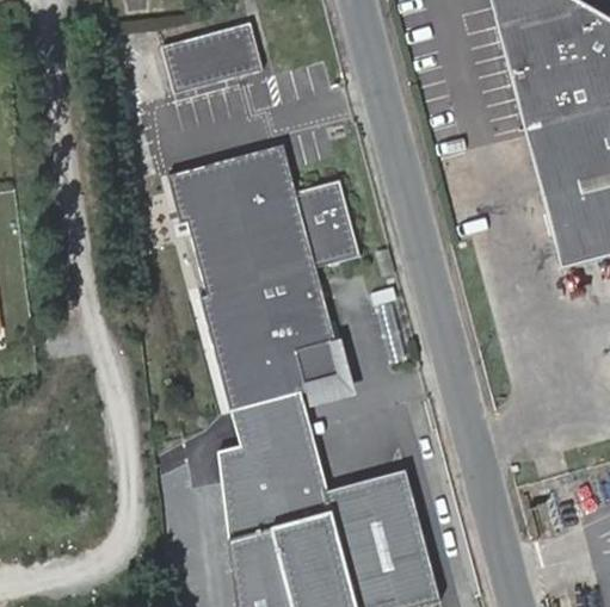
[(491,0),(497,23),(497,20),(497,16),(497,11),(498,6),(498,4),(500,0),(491,0)]
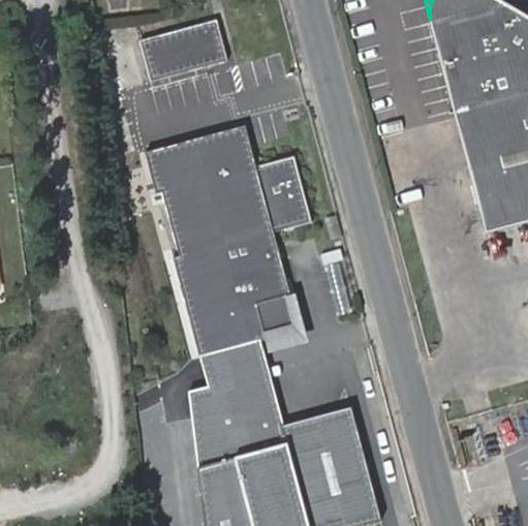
[(431,23),(486,230),(527,218),(527,16),(499,0),(433,0),(431,3),(431,5),(430,9),(430,13),(430,18),(430,20),(431,23)]
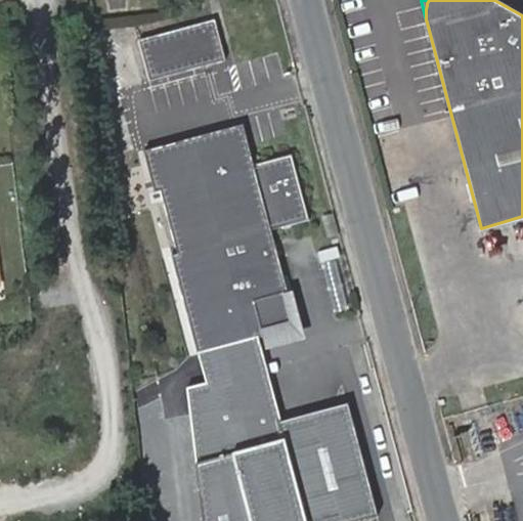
[(215,17),(140,37),(150,77),(225,56),(215,17)]
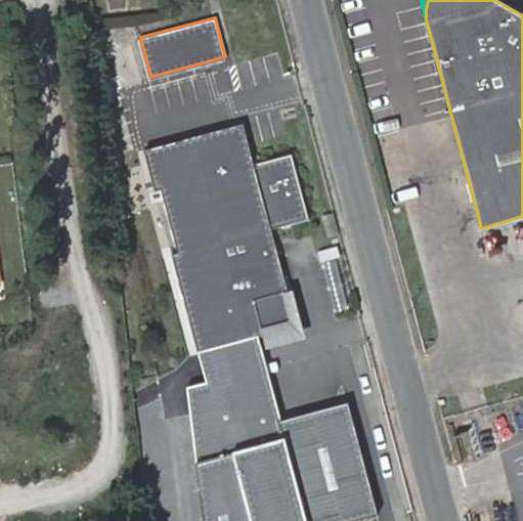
[(155,189),(160,188),(177,253),(171,254),(197,351),(259,335),(296,324),(269,227),(308,217),(291,155),(253,164),(243,124),(143,149),(155,189)]
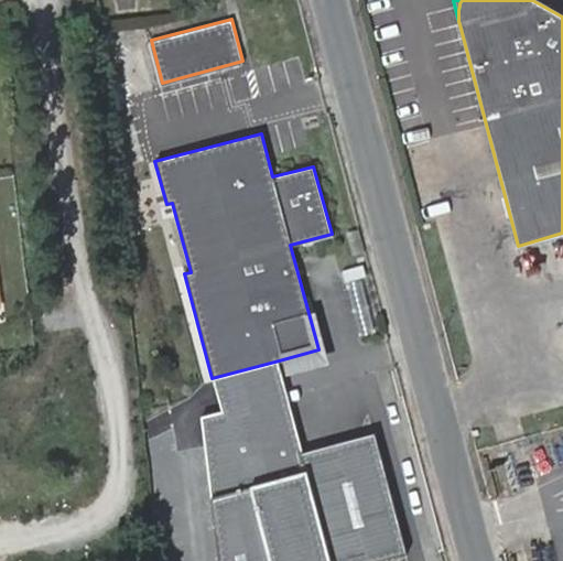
[(279,360),(212,378),(224,412),(205,417),(223,560),(382,560),(408,556),(376,435),(304,453),(284,383),(279,360)]
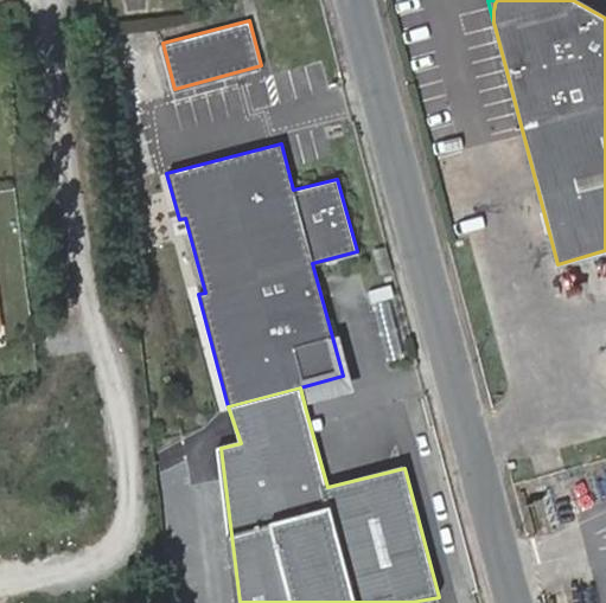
All buildings are outlined.
